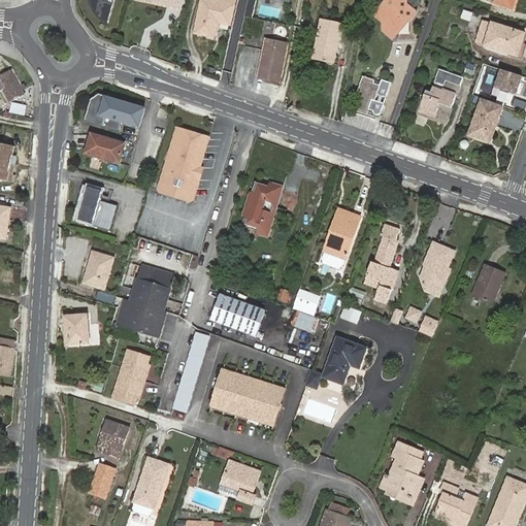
[(106,19),(111,0),(89,0),(90,2),(92,7),(95,12),(101,17),(106,19)]
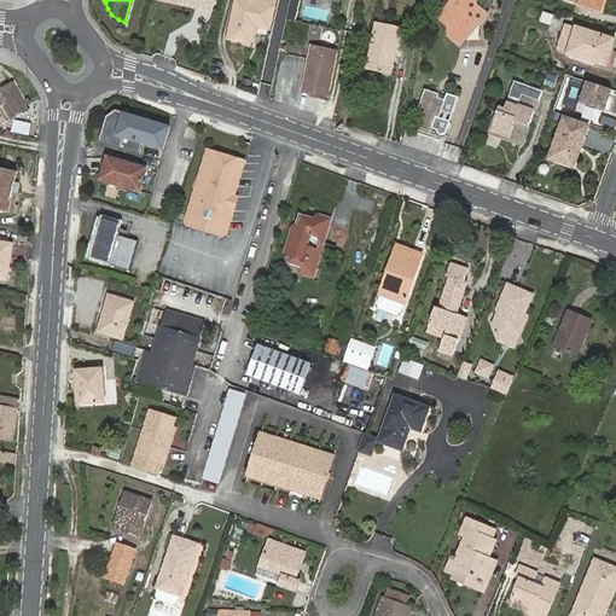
[(257,0),(233,0),(226,36),(249,41),(253,24),(267,27),(273,0),(257,0)]
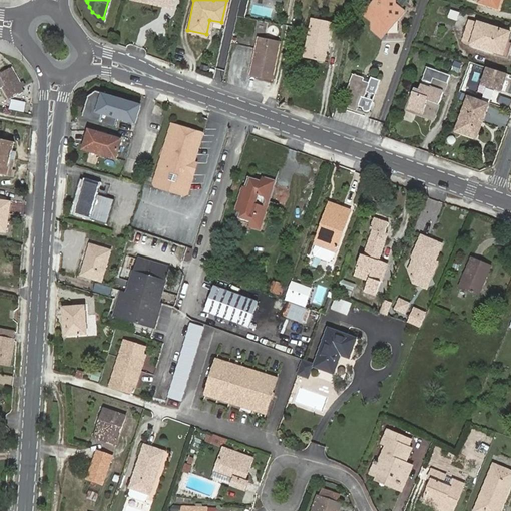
[(385,31),(402,9),(394,3),(393,0),(373,0),(362,14),(370,20),(371,28),(377,33),(385,31)]
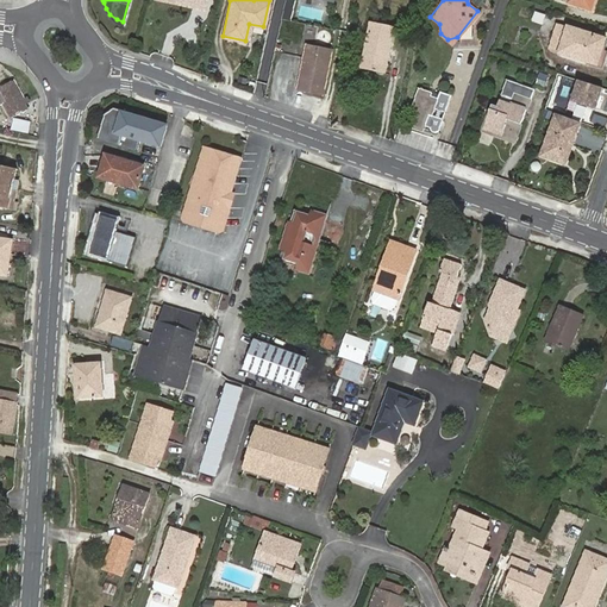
[(540,23),(543,13),(533,11),(531,19),(540,23)]
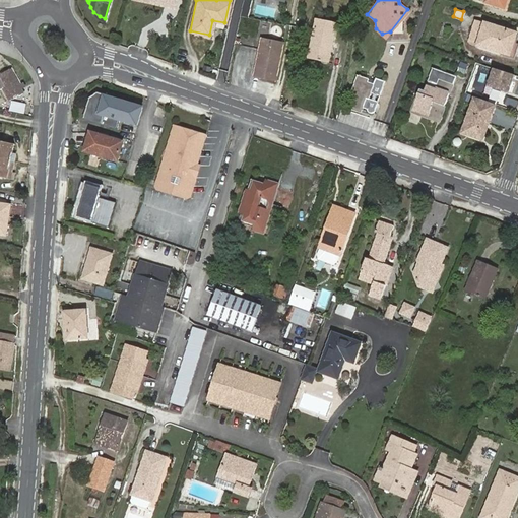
[(335,21),(333,21),(334,12),(321,10),(319,19),(314,18),(307,56),(327,59),(335,21)]
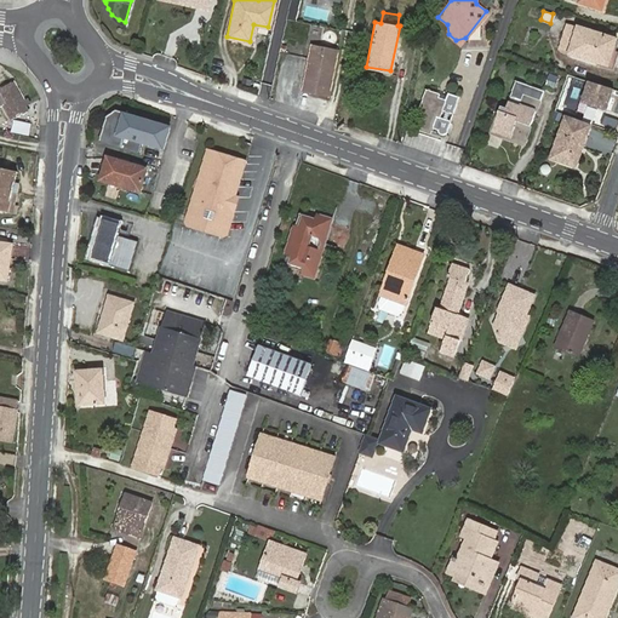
[(606,63),(614,38),(566,22),(558,49),(606,63)]
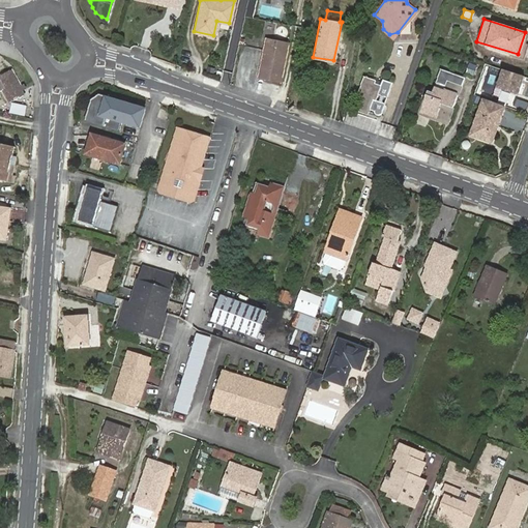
[(257,76),(280,81),(288,42),(265,37),(257,76)]
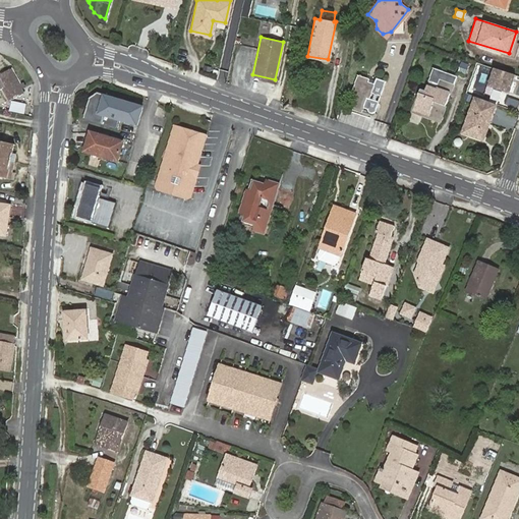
[(445,102),(454,74),(430,66),(423,89),(419,88),(411,110),(434,117),(440,101),(445,102)]
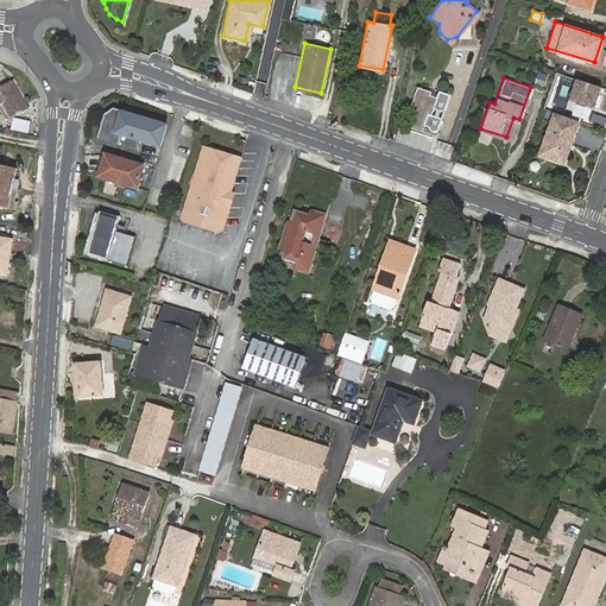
[(601,87),(575,79),(568,100),(594,108),(601,87)]
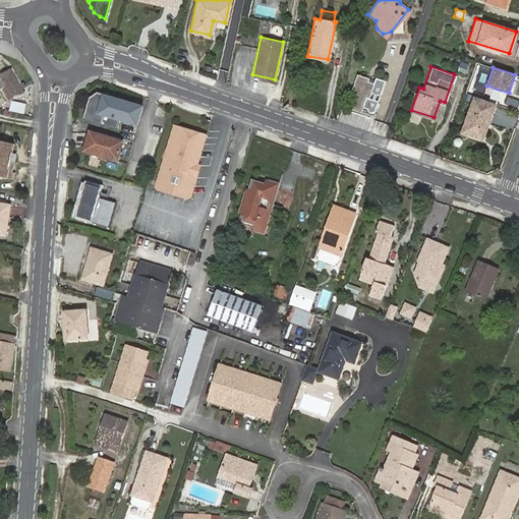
[(9,100),(21,94),(9,69),(0,73),(0,75),(9,92),(5,94),(9,100)]
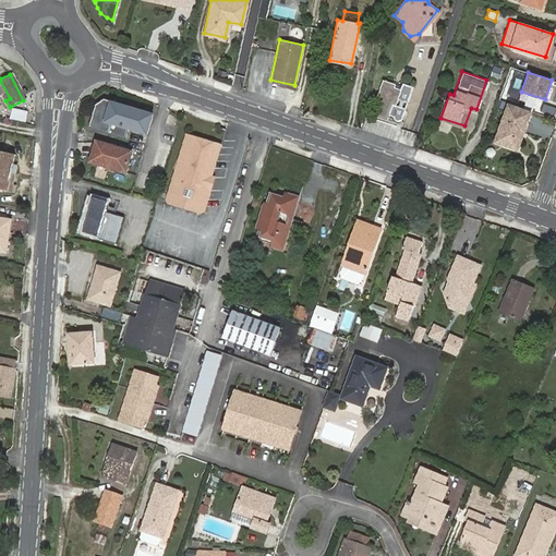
[(406,101),(411,85),(401,82),(399,88),(394,86),(395,83),(382,79),(375,98),(378,99),(374,112),(377,113),(376,117),(386,120),(388,113),(400,118),(403,107),(400,106),(403,100),(406,101)]
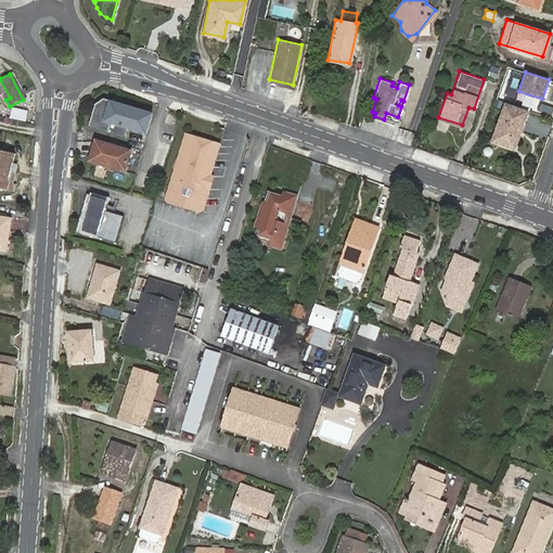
[(93,102),(86,126),(105,132),(108,124),(145,136),(153,112),(101,97),(93,102)]
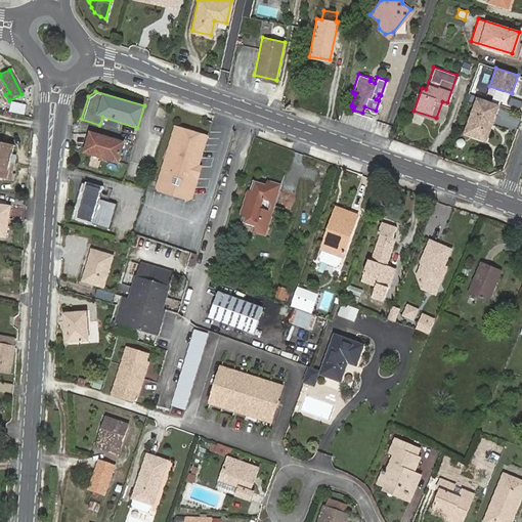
[(464,132),(485,140),(497,105),(476,97),(464,132)]
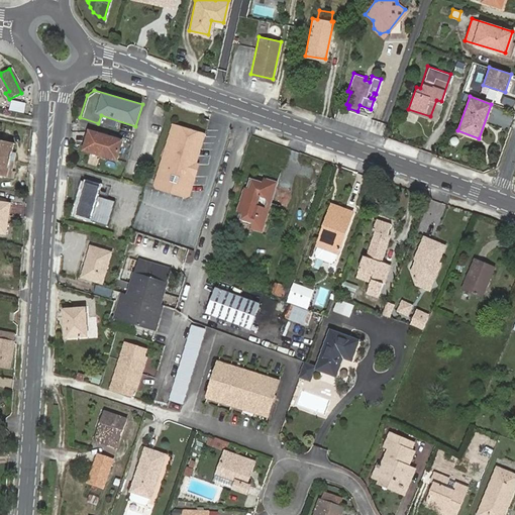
[(192,171),(203,133),(172,123),(153,184),(155,186),(186,195),(188,194),(194,171),(192,171)]
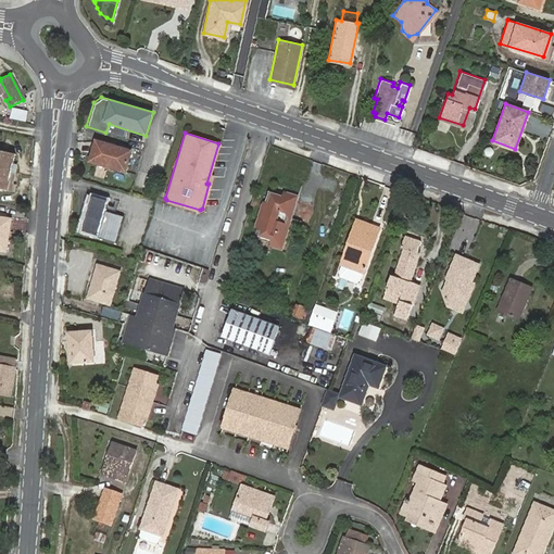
[(124,170),(130,150),(95,139),(89,160),(124,170)]
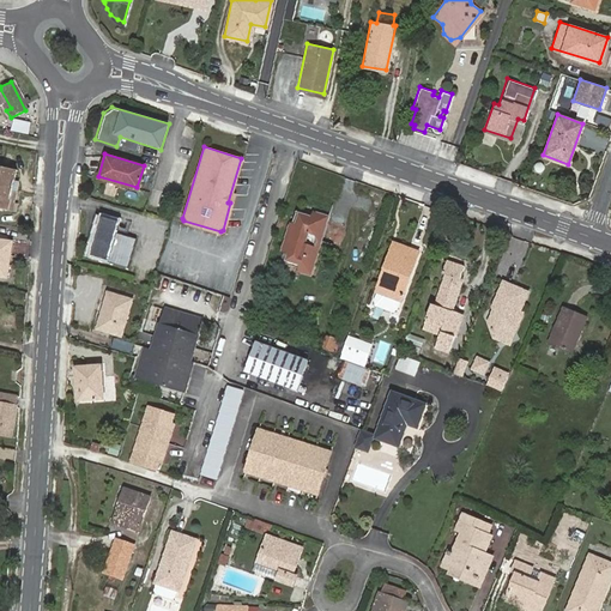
[(536,158),(532,169),(539,171),(543,161),(536,158)]
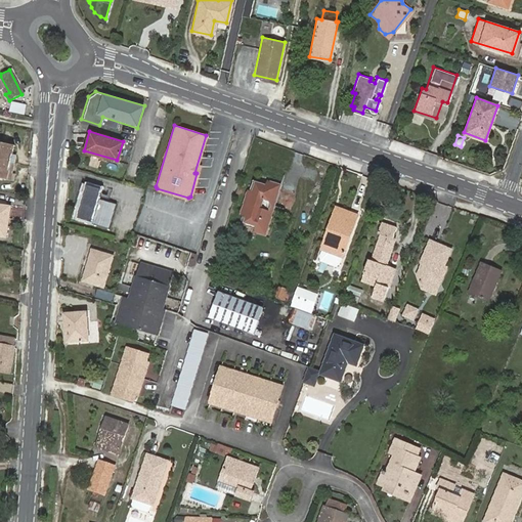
[(0,159),(12,162),(14,153),(11,153),(12,143),(0,140),(0,159)]
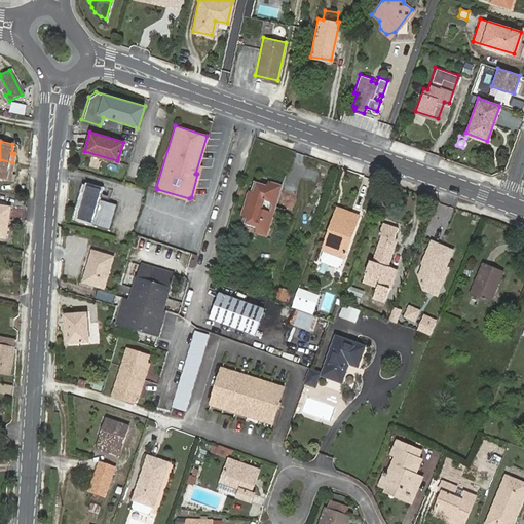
[(12,162),(0,159),(0,177),(5,178),(7,170),(10,170),(12,162)]
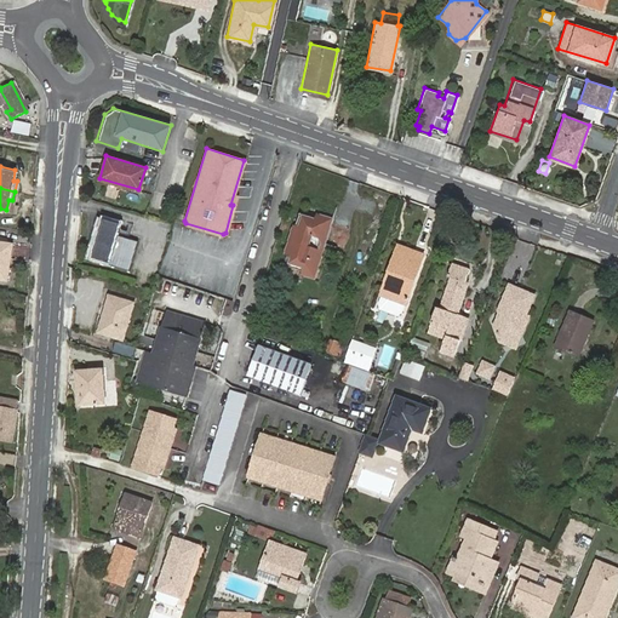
[(91,258),(107,263),(119,218),(104,213),(91,258)]
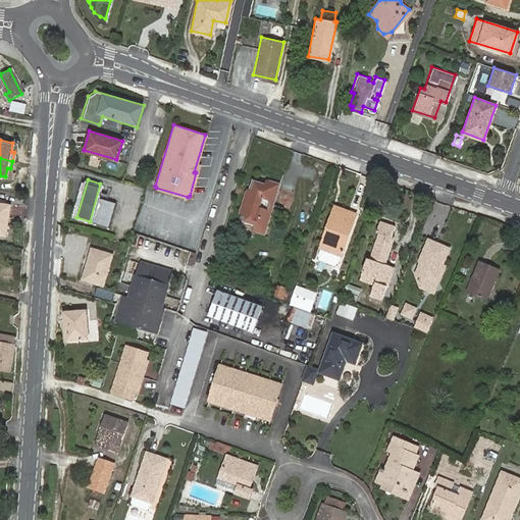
[(263,232),(277,183),(266,179),(265,185),(254,180),(251,191),(246,190),(240,211),(245,213),(244,219),(255,222),(253,229),(263,232)]
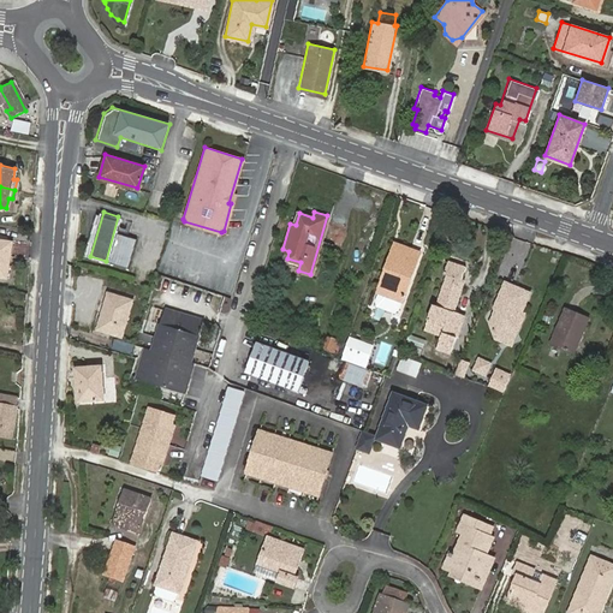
[(0,275),(5,277),(11,240),(0,238),(0,275)]
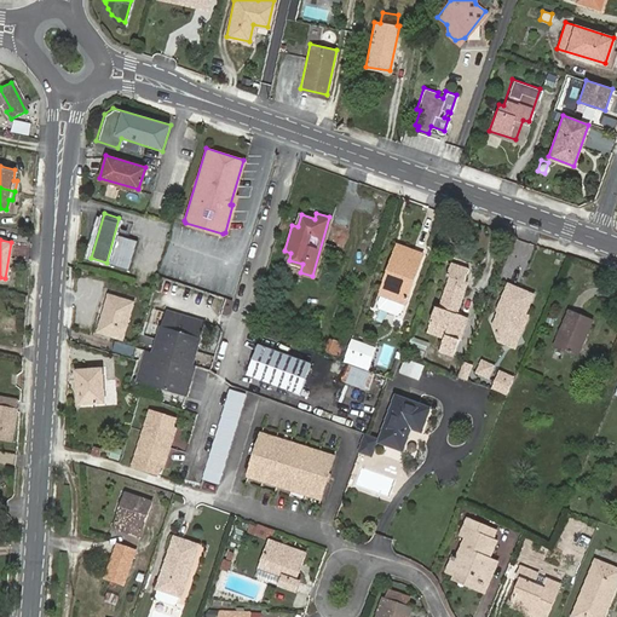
[(399,310),(420,252),(396,243),(375,303),(376,307),(395,313),(399,310)]
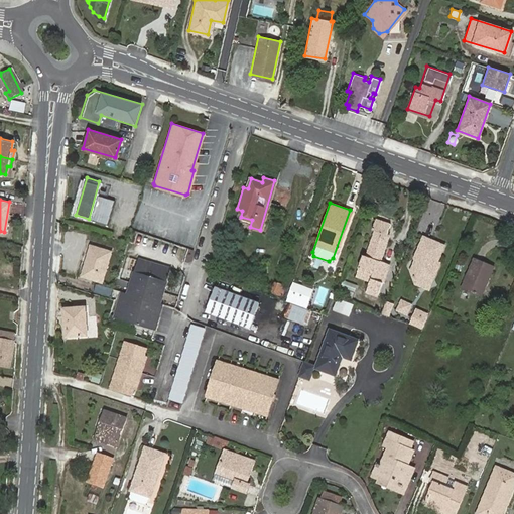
[(388,264),(379,261),(387,235),(384,234),(388,223),(376,219),(372,228),(374,229),(365,256),(363,255),(359,266),(373,271),(367,291),(375,294),(379,282),(381,283),(388,264)]
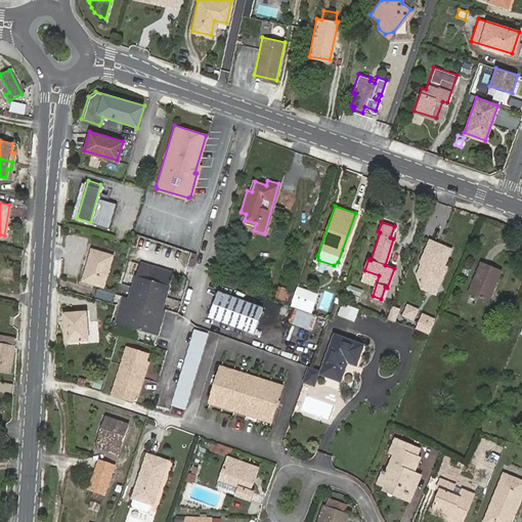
[(449,249),(429,240),(425,250),(430,252),(426,260),(419,264),(424,272),(416,278),(423,290),(439,279),(444,266),(442,265),(449,249)]
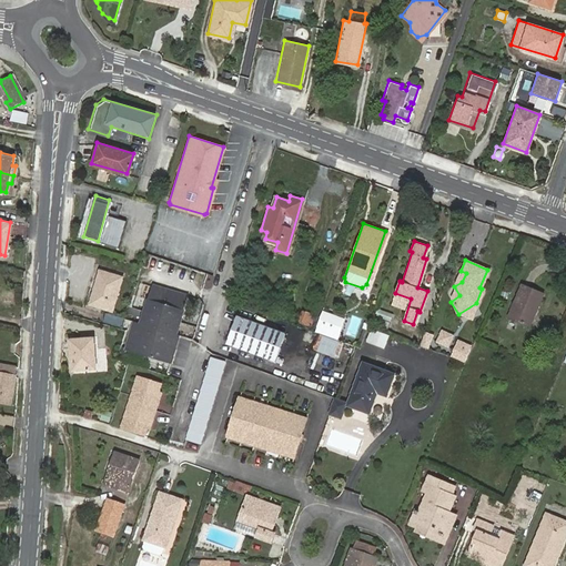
[(121,276),(99,269),(89,303),(111,310),(121,276)]
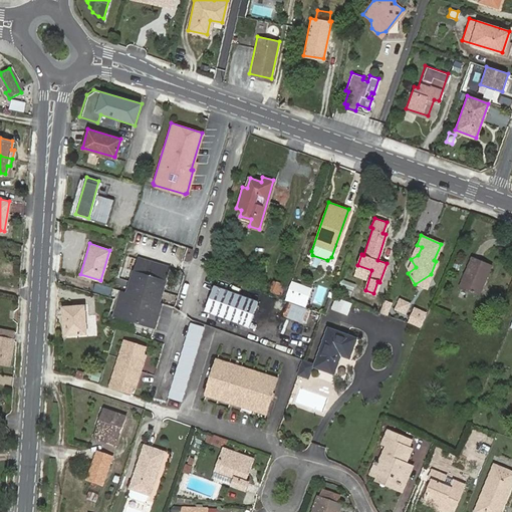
[(417,245),(411,259),(418,255),(422,247),(417,245)]
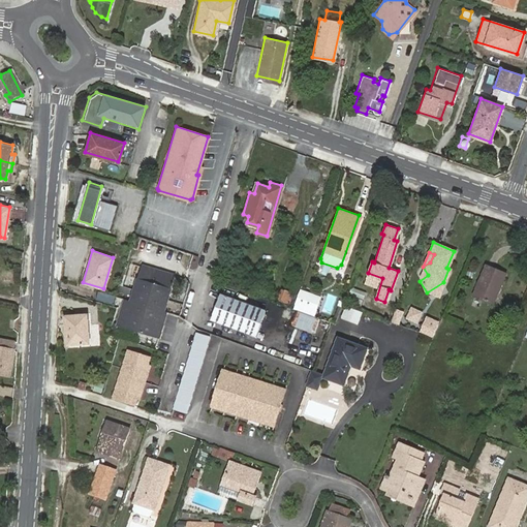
[(123,298),(115,323),(155,337),(163,310),(161,310),(173,274),(140,264),(128,300),(123,298)]
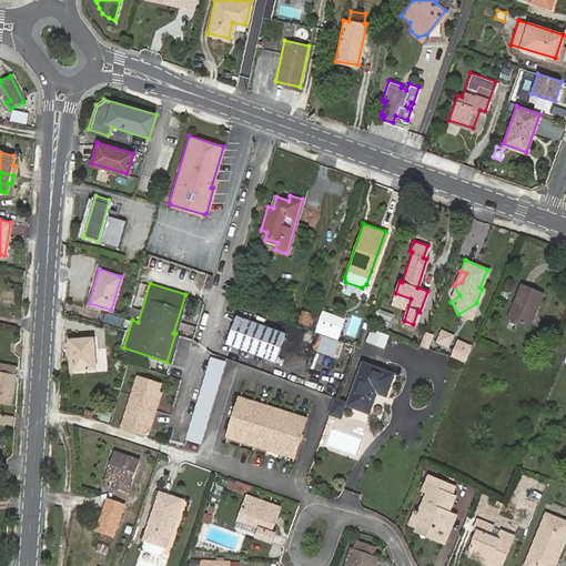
[(507,315),(528,324),(542,293),(521,283),(507,315)]
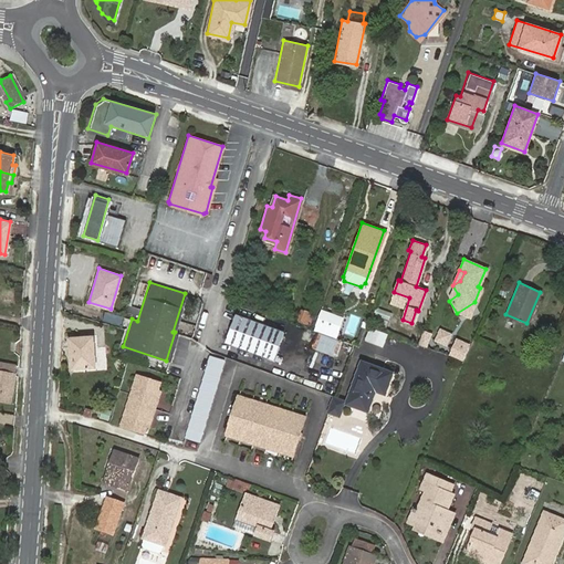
[(474,302),(457,313),(468,317),(474,302)]
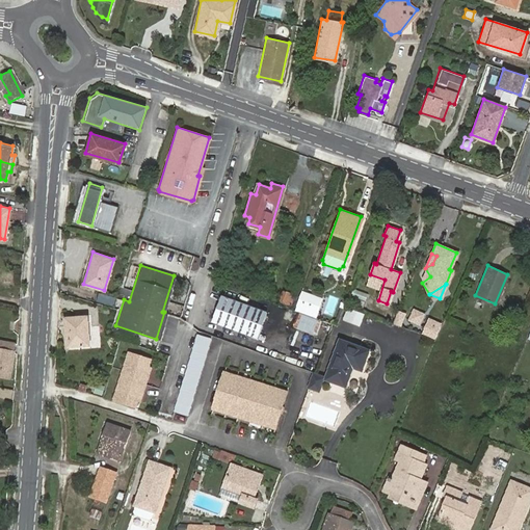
[(351,296),(349,301),(361,307),(366,294),(352,289),(349,295),(351,296)]
